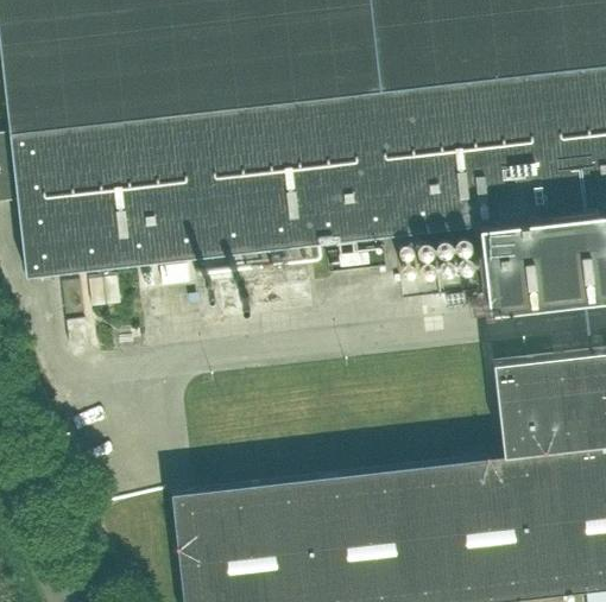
[(605,0),(0,0),(0,33),(12,135),(0,137),(0,201),(19,198),(29,280),(100,272),(101,279),(90,280),(94,310),(121,306),(118,278),(115,278),(114,271),(484,228),(493,312),(605,299),(605,0)]
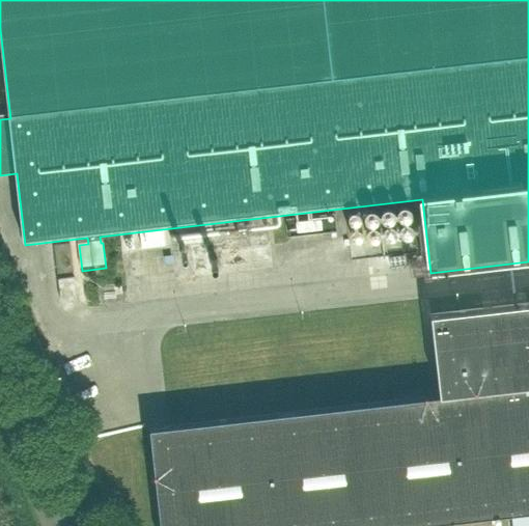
[(395,213),(355,216),(358,261),(388,258),(388,255),(411,254),(408,223),(396,223),(395,213)]
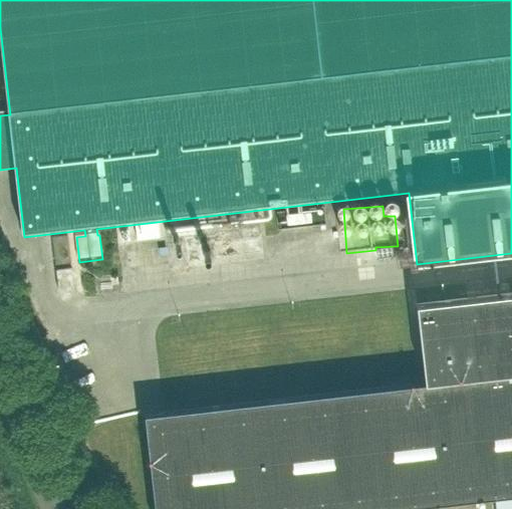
[(426,388),(146,419),(155,508),(437,508),(511,500),(511,298),(418,309),(426,388)]
